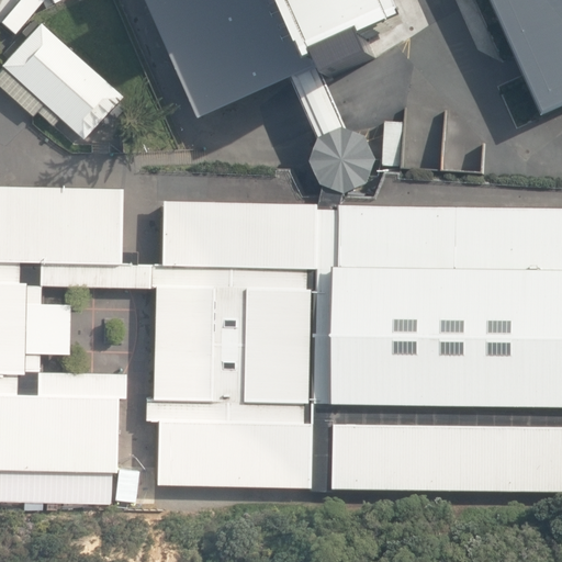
[(206,111),(295,72),(300,82),(325,72),(294,0),(167,0),(163,2),(179,35),(175,36),(206,111)]
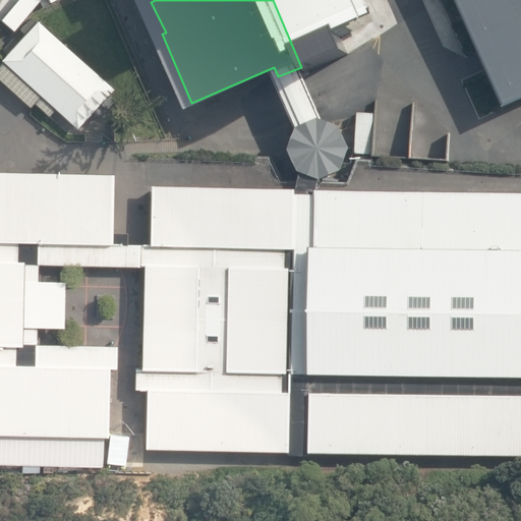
[(273,0),(301,67),(312,63),(320,78),(358,62),(350,46),(395,26),(383,0),(273,0)]
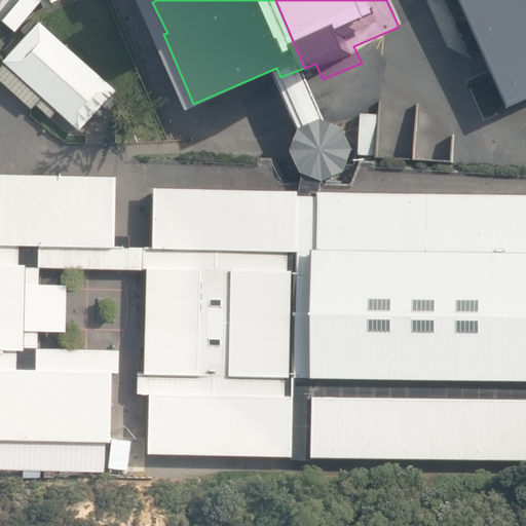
[(525,0),(460,0),(486,55),(499,84),(513,115),(525,108),(525,0)]
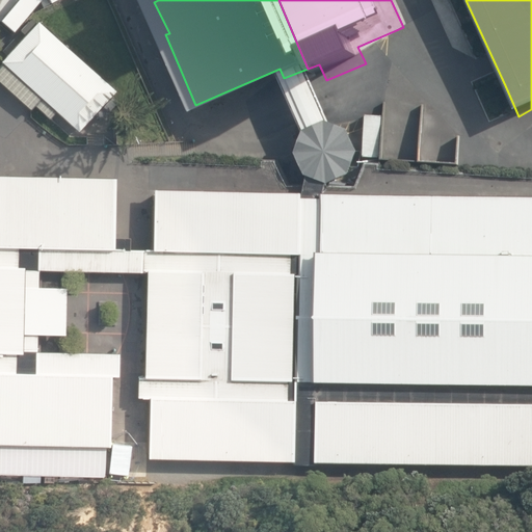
[(56,113),(79,134),(96,116),(101,123),(118,103),(113,99),(116,94),(41,24),(38,27),(31,21),(21,31),(27,36),(2,63),(4,67),(0,70),(0,82),(29,112),(35,106),(50,120),(56,113)]
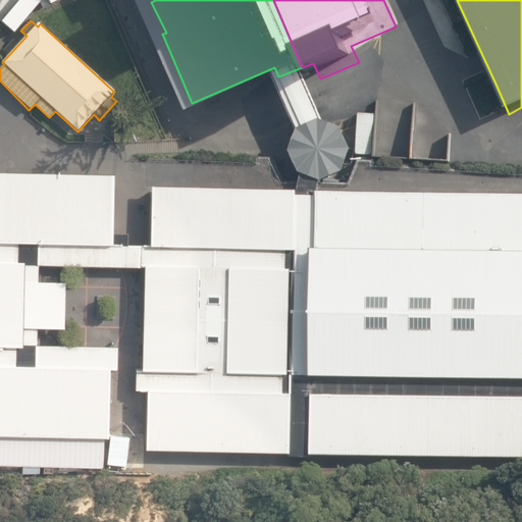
[(317,101),(302,67),(278,76),(294,109),(303,132),(295,153),(304,174),(306,175),(302,189),(301,192),(321,192),(322,189),(325,183),(348,173),(356,152),(348,131),(326,122),(317,101)]
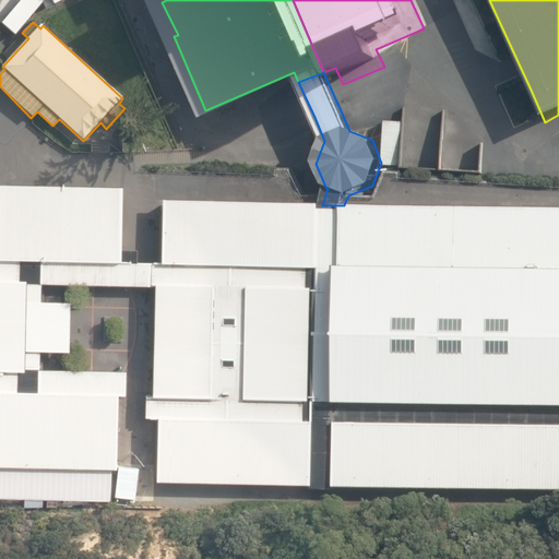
[(122,262),(122,189),(0,187),(0,468),(116,472),(118,397),(125,399),(126,373),(40,371),(40,354),(69,355),(70,304),(40,304),(42,286),(121,287),(122,262)]
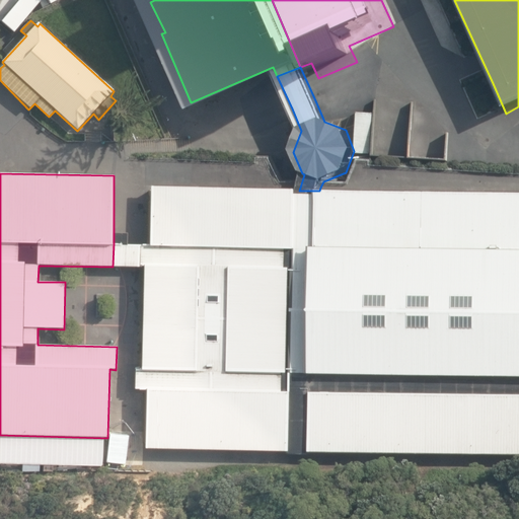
[(310,454),(319,191),(299,191),(150,187),(149,244),(131,244),(114,243),(113,267),(130,267),(143,268),(141,369),(136,369),(135,391),(146,391),(144,439),(144,450),(310,454)]
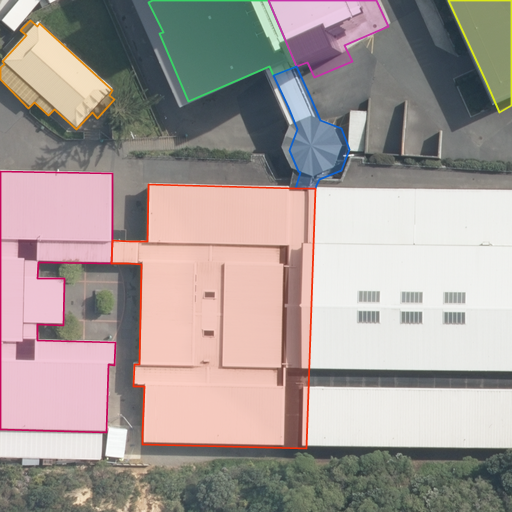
[(511,191),(315,188),(306,448),(511,450),(511,191)]
